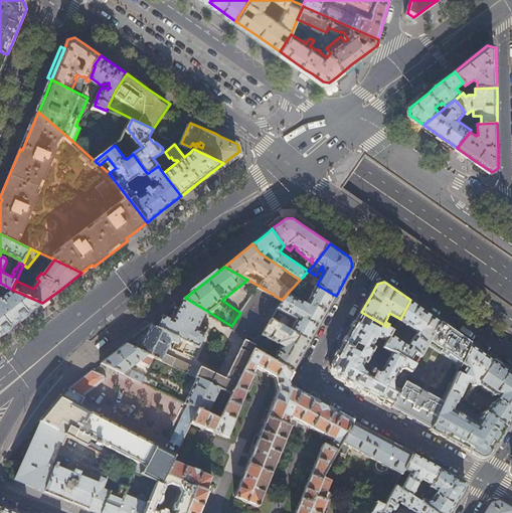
[(0,335),(20,320),(42,303),(12,290),(0,283),(0,335)]
